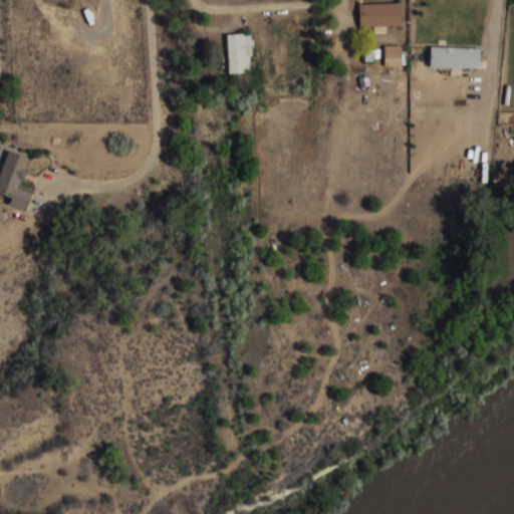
[(358,27),(400,27),(400,4),(358,4),(358,27)]
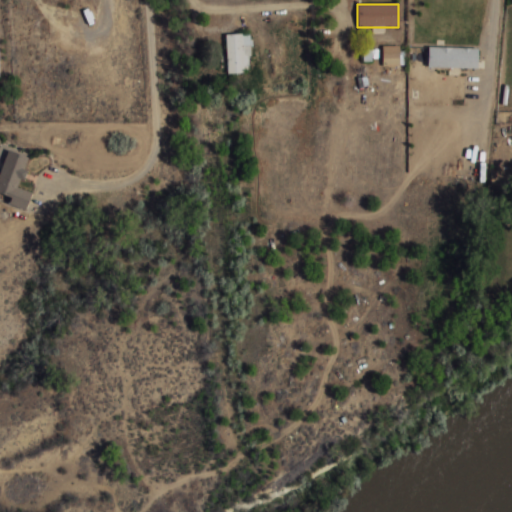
[(250,72),(250,34),(226,34),(226,72),(250,72)]
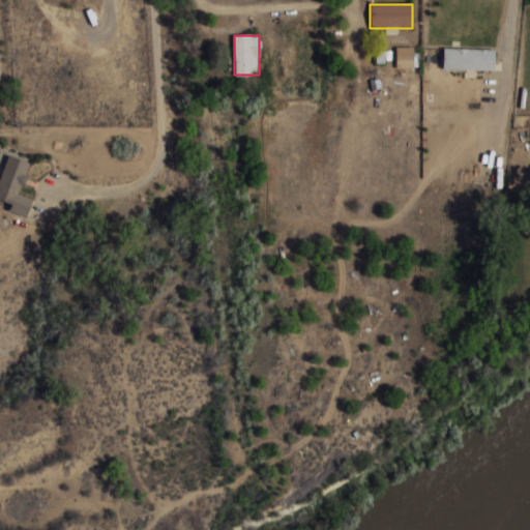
[(413,46),(395,46),(395,69),(413,69),(413,46)]
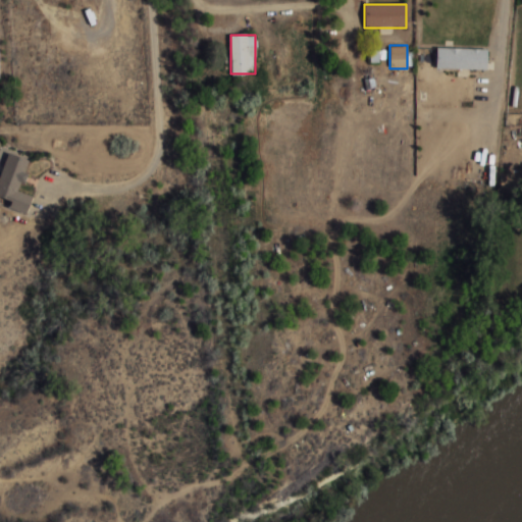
[(487,68),(487,48),(436,48),(436,68),(487,68)]
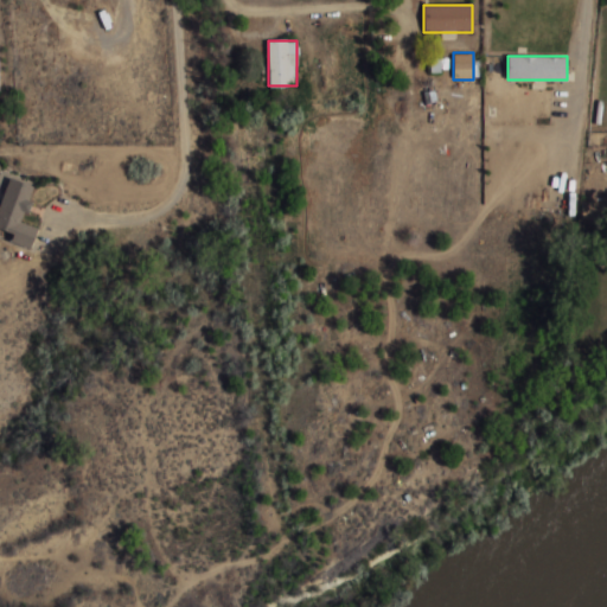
[(38,228),(23,222),(34,185),(8,177),(0,203),(0,228),(12,232),(10,241),(31,248),(38,228)]
